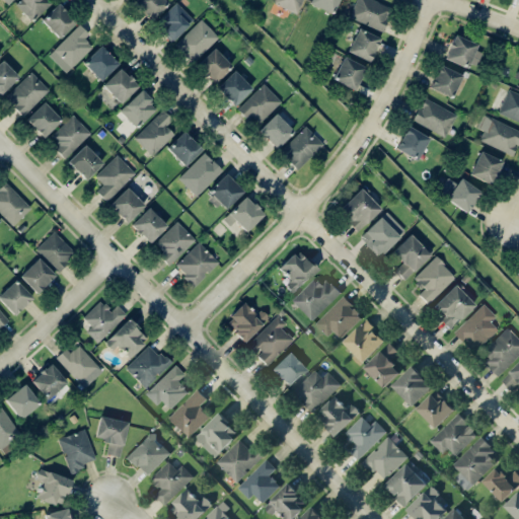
[(52,0),(18,0),(15,4),(32,20),(52,0)]
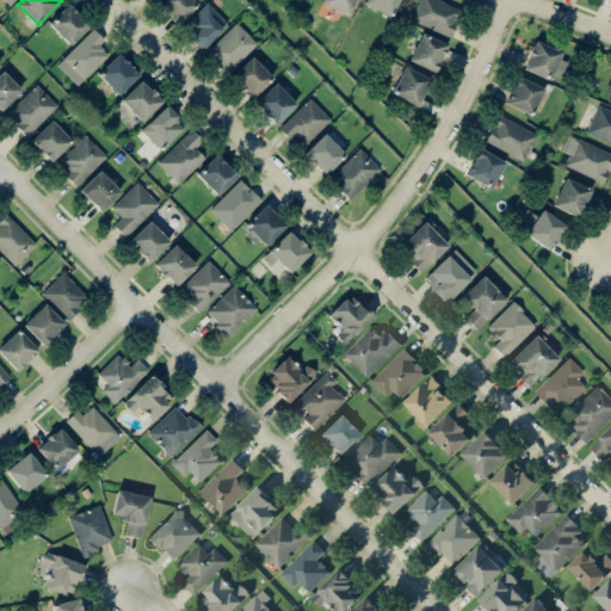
[(158,0),(156,2),(178,23),(197,2),(195,0),(158,0)]
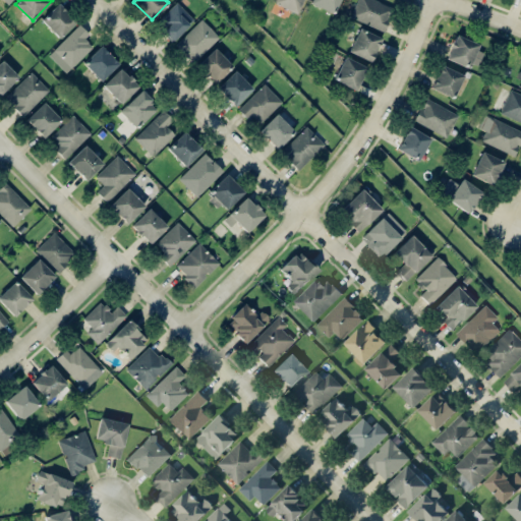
[(277,0),(276,4),(299,13),(303,0),(277,0)]
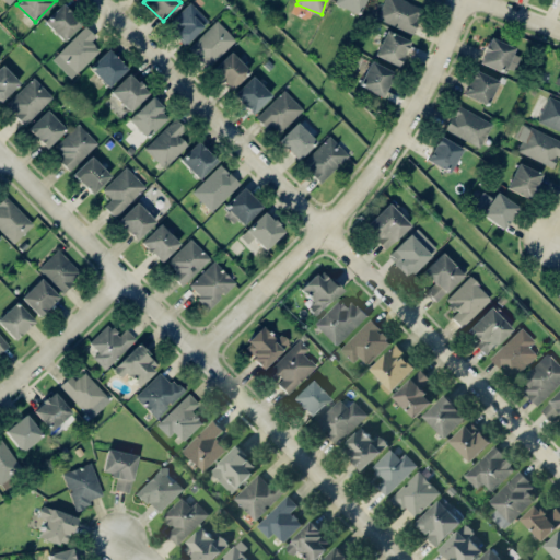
[(358,14),(363,0),(335,0),(334,4),(358,14)]
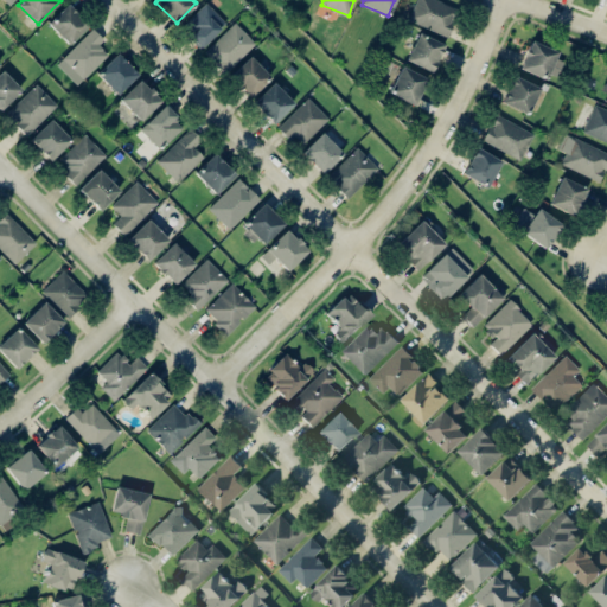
[(449,34),(458,6),(438,0),(415,0),(408,23),(449,34)]
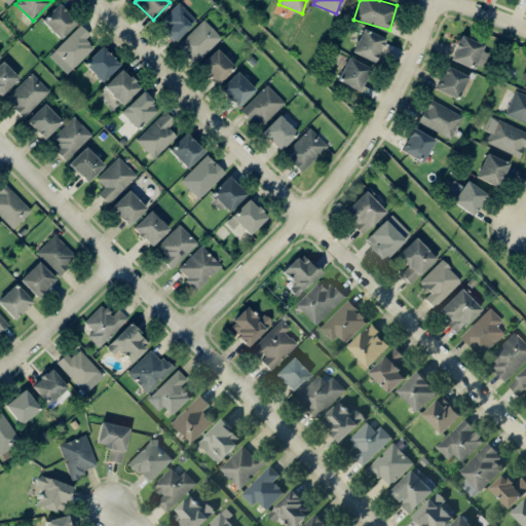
[(41,21),(60,38),(77,21),(59,2),(41,21)]
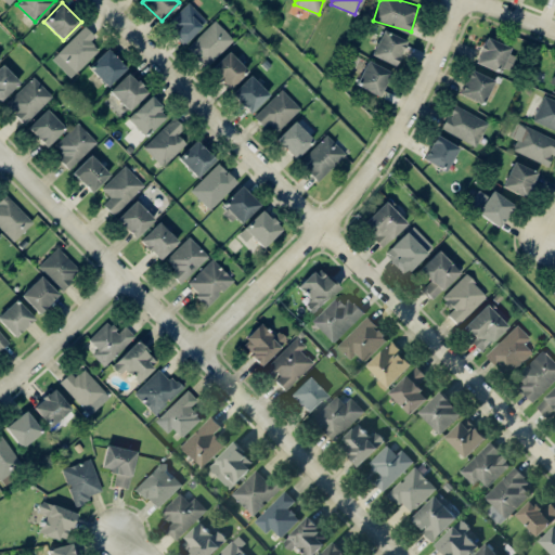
[(206,21),(189,2),(165,24),(182,43),(206,21)]
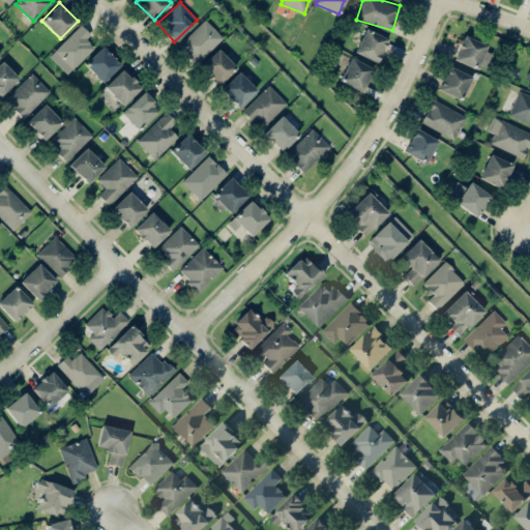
[(179,45),(197,63),(223,37),(205,19),(179,45)]
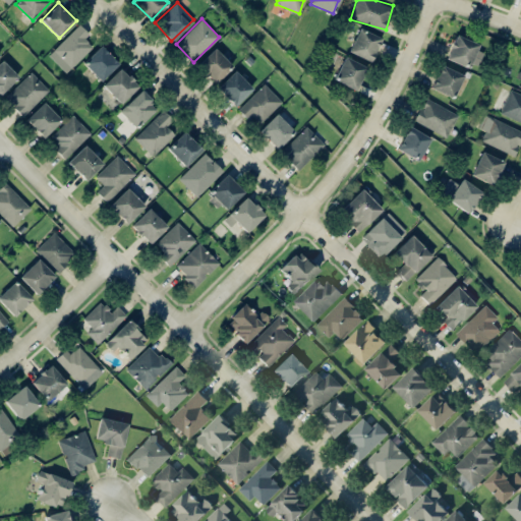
[(65,72),(93,47),(84,39),(90,34),(79,23),(48,54),(65,72)]
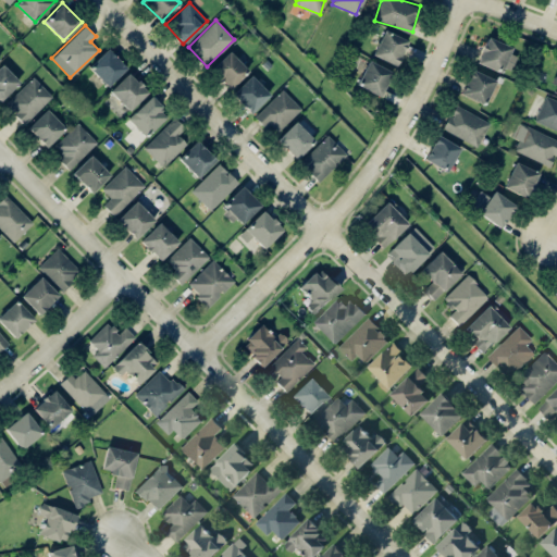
[(372,56),(396,65),(407,40),(383,29),(372,56)]
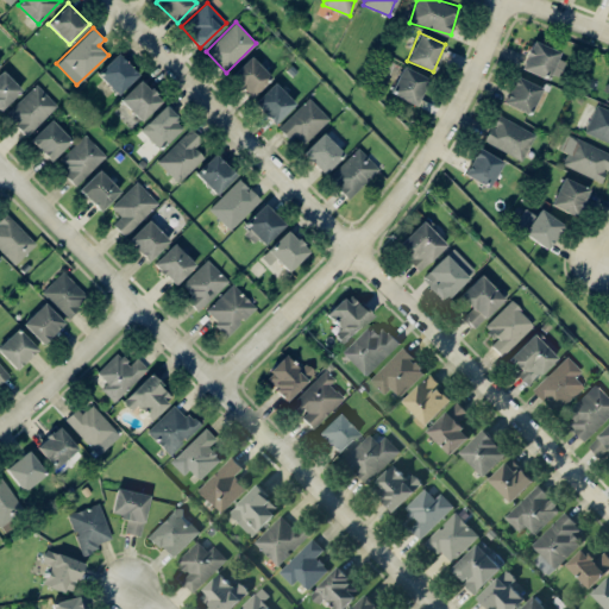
[(521,67),(557,81),(566,56),(532,42),(521,67)]
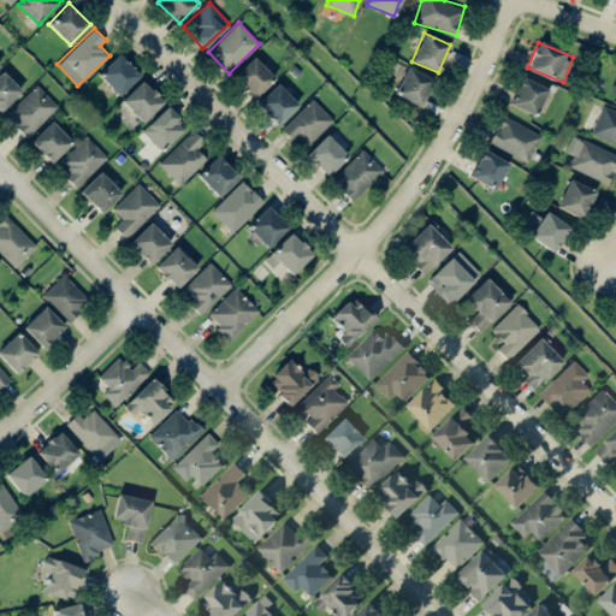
[(118,95),(140,75),(120,54),(99,75),(118,95)]
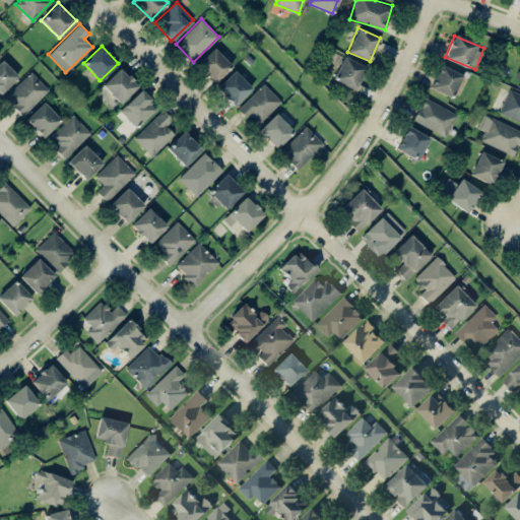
[(232,65),(214,48),(197,65),(213,82),(232,65)]
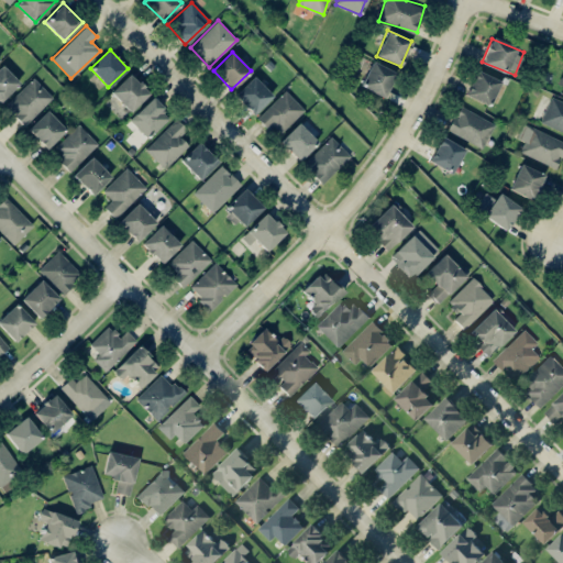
[(396,73),(372,61),(361,86),(384,97),(396,73)]
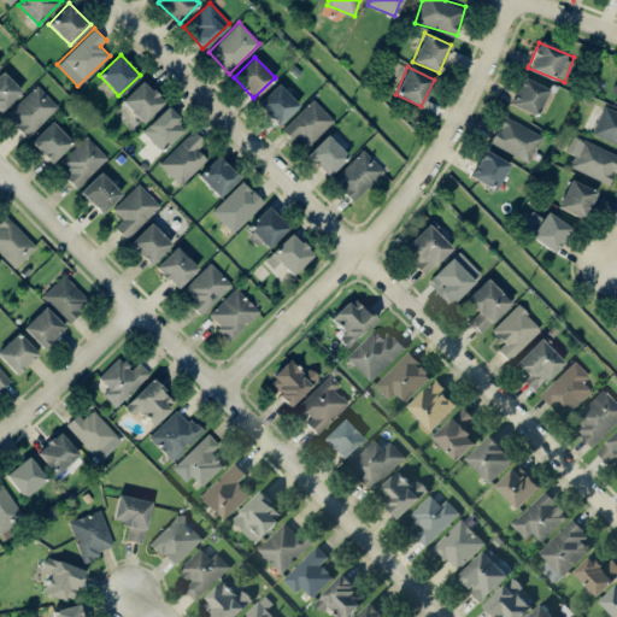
[(0,109),(1,111),(22,90),(3,71),(0,72),(0,109)]
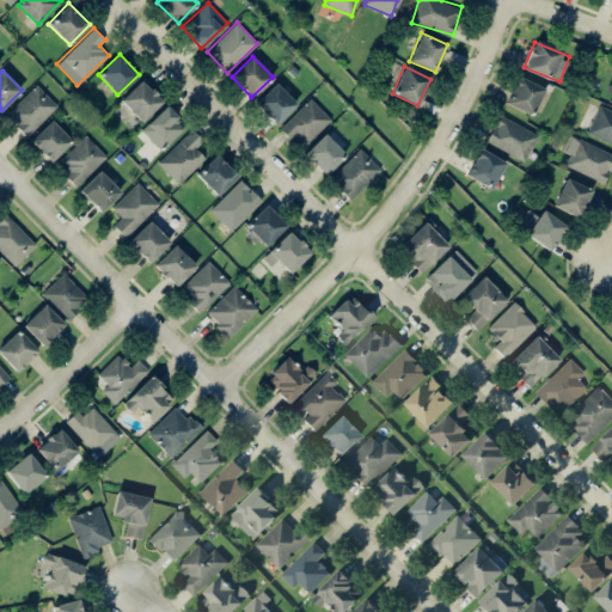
[(533,114),(543,85),(515,77),(507,105),(533,114)]
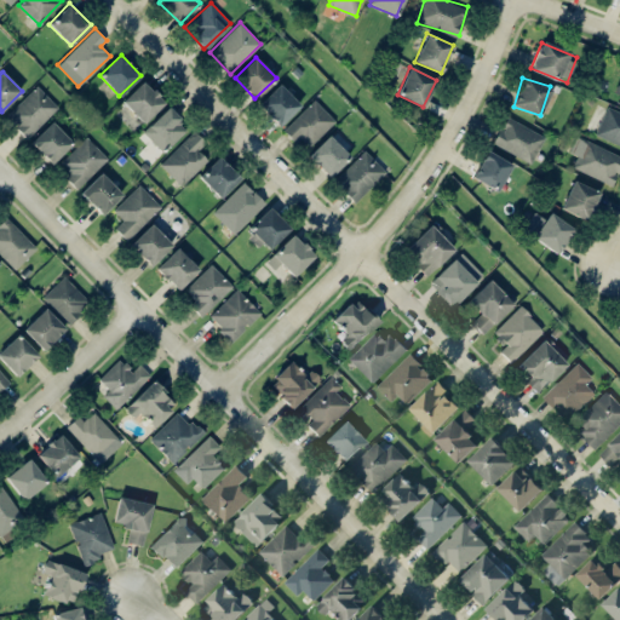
[(143,124),(165,103),(144,80),(121,101),(143,124)]
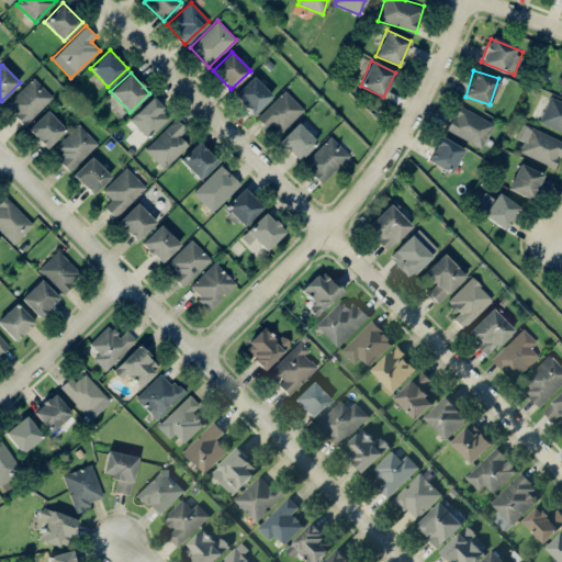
[(272,94),(253,76),(233,96),(254,114),(272,94)]
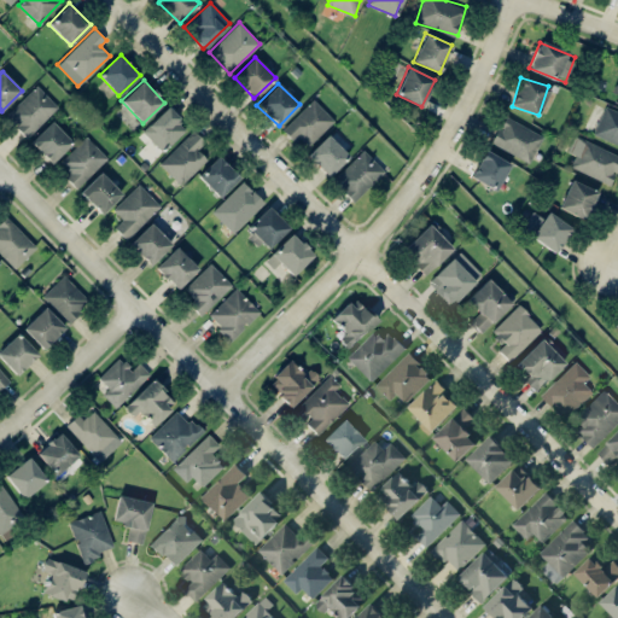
[(58,108),(38,85),(5,116),(25,138),(58,108)]
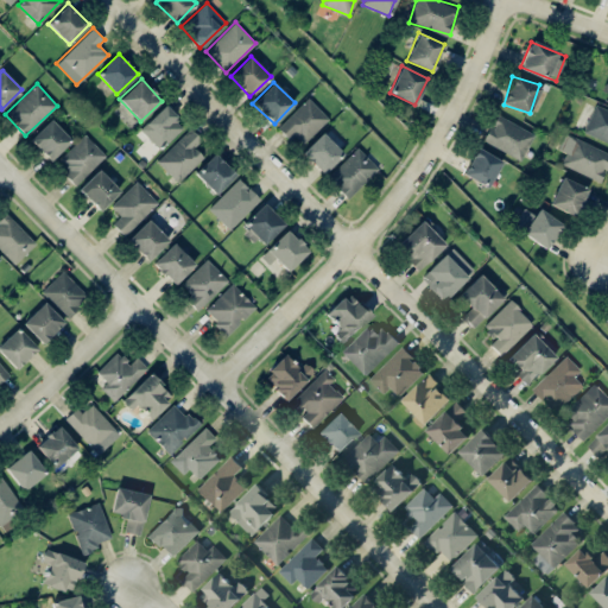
[(277,127),(289,139),(295,134),(303,143),(329,119),(309,97),(277,127)]
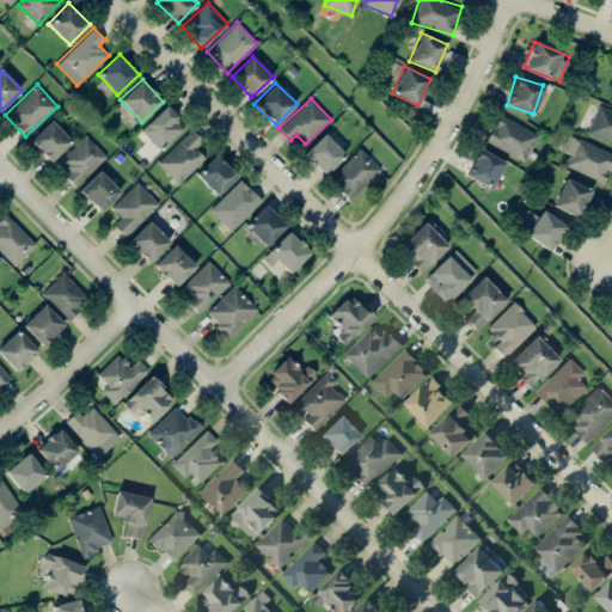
[(160,150),(185,126),(165,105),(141,129),(160,150)]
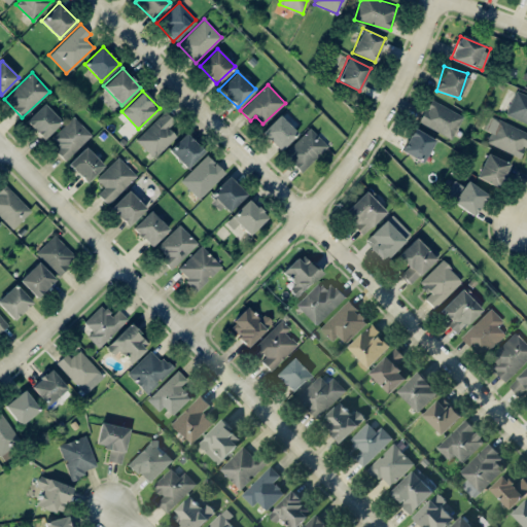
[(526,123),(526,95),(516,91),(505,114),(526,123)]
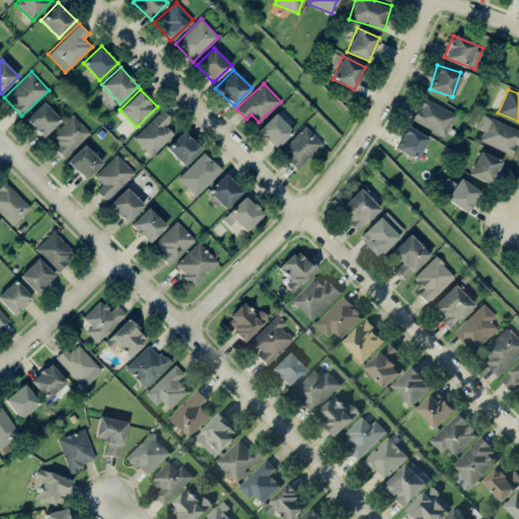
[(413,123),(447,135),(456,112),(422,98),(413,123)]
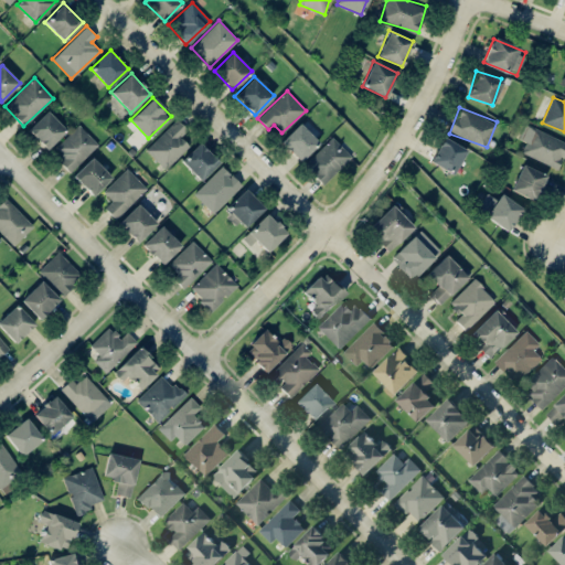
[(46,149),(66,130),(48,110),(28,129),(46,149)]
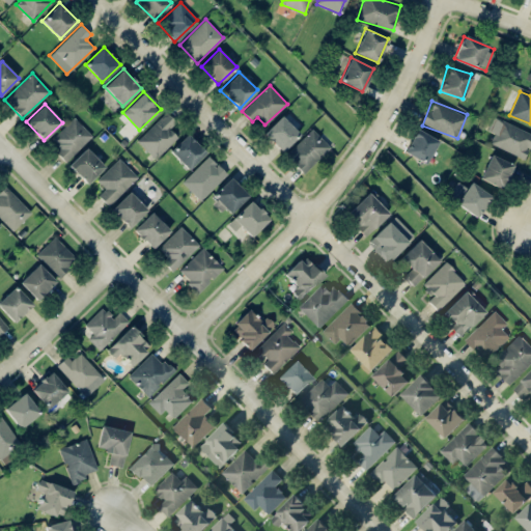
[(177,137),(169,129),(176,121),(165,111),(137,141),(156,159),(177,137)]
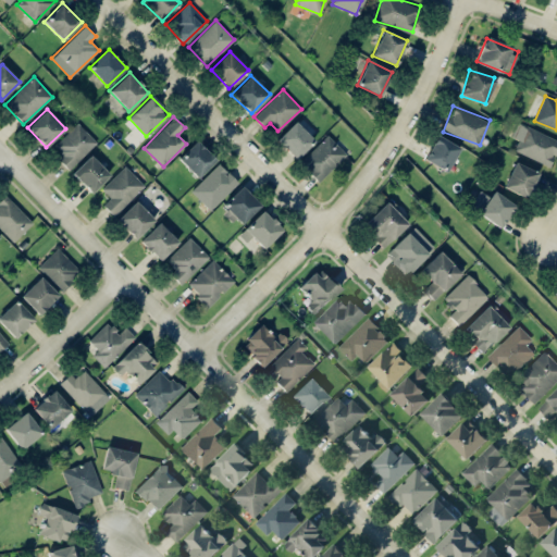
[(314,139),(294,121),(276,140),(297,160),(314,139)]
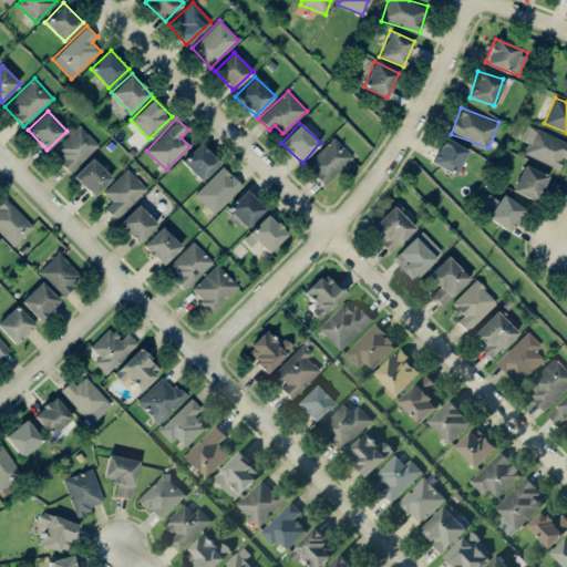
[(560,169),(566,154),(566,142),(527,123),(521,138),(528,142),(524,153),(560,169)]
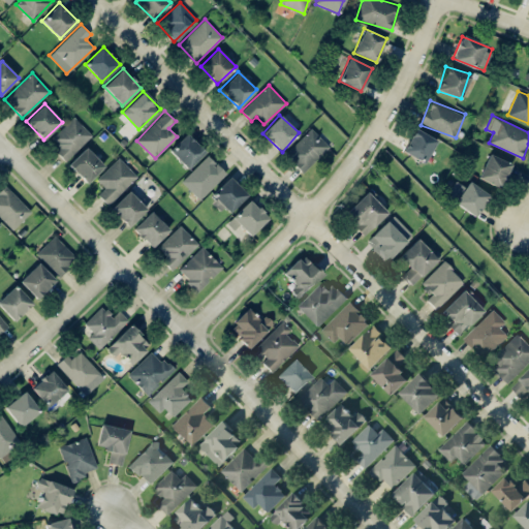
[(92,135),(74,117),(48,142),(65,160),(92,135)]
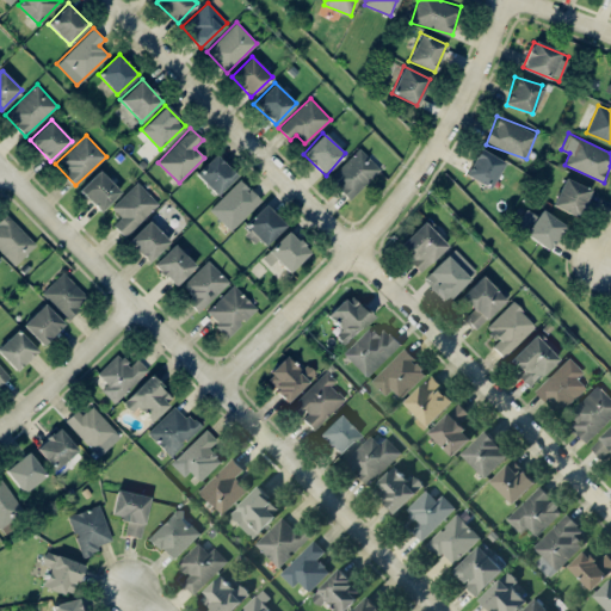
[(380,170),(359,148),(328,178),(349,199),(380,170)]
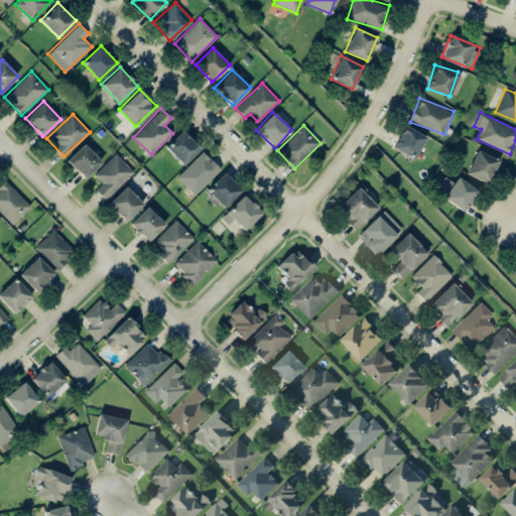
[(393,147),(413,159),(426,136),(406,125),(393,147)]
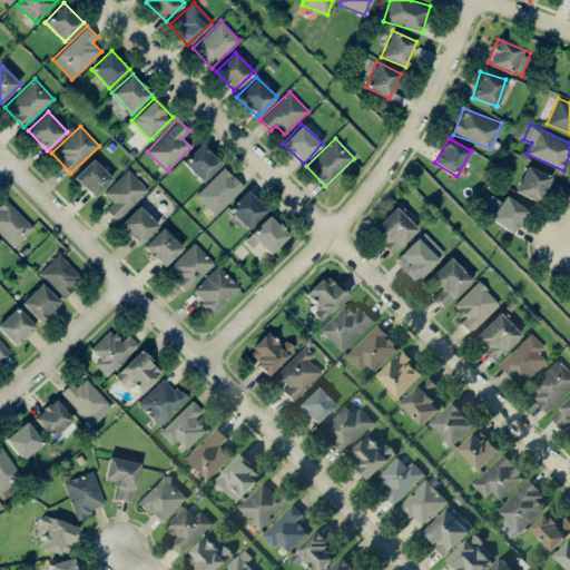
[(183,161),(202,182),(220,164),(203,144),(183,161)]
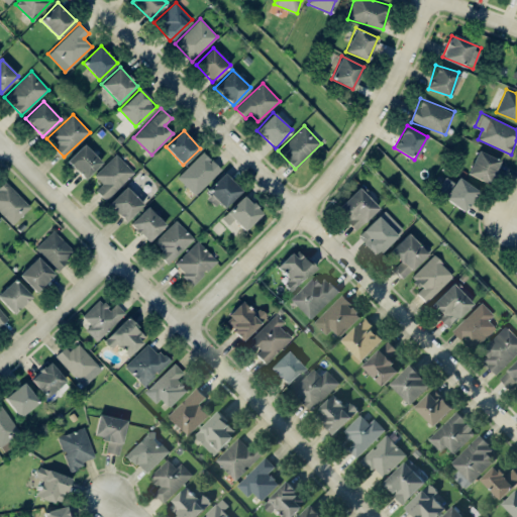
[(67,160),(84,179),(102,162),(84,143),(67,160)]
